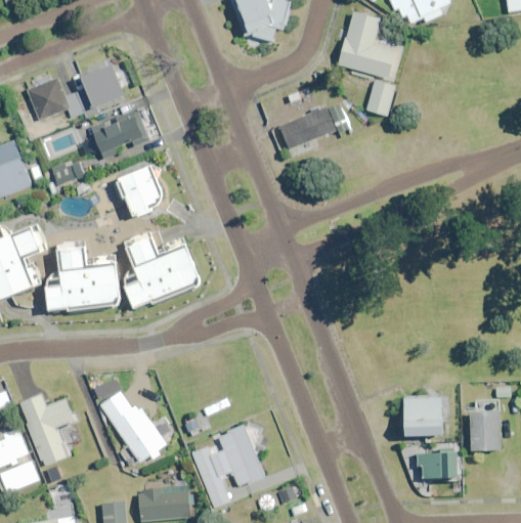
[(233,0),(247,35),(271,41),(275,28),(281,30),(290,0),(233,0)]
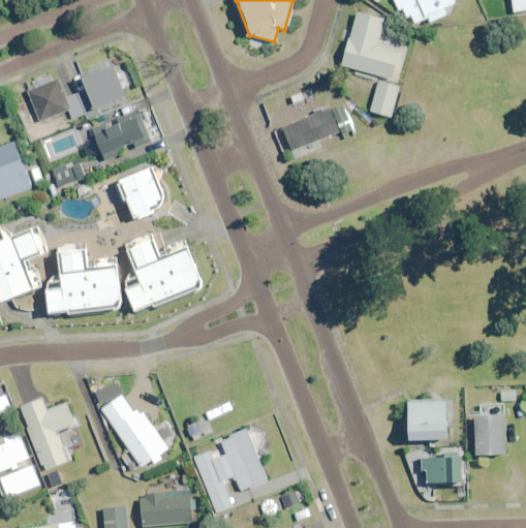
[(394,0),(398,8),(401,6),(405,17),(409,13),(413,24),(427,18),(429,23),(445,16),(442,8),(455,3),(453,0),(394,0)]
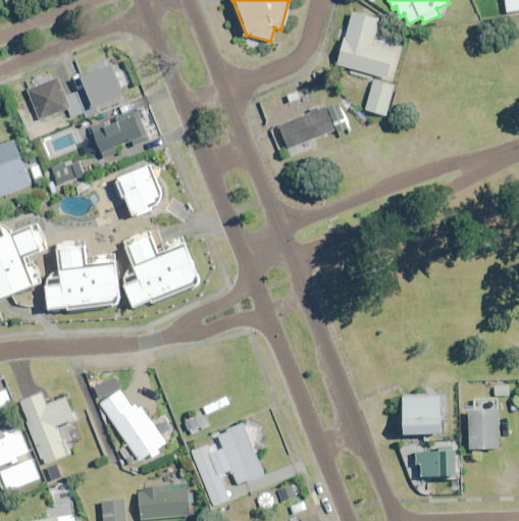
[(378,18),(353,11),(347,32),(338,29),(335,37),(344,40),(336,65),(385,79),(393,52),(371,45),(378,18)]
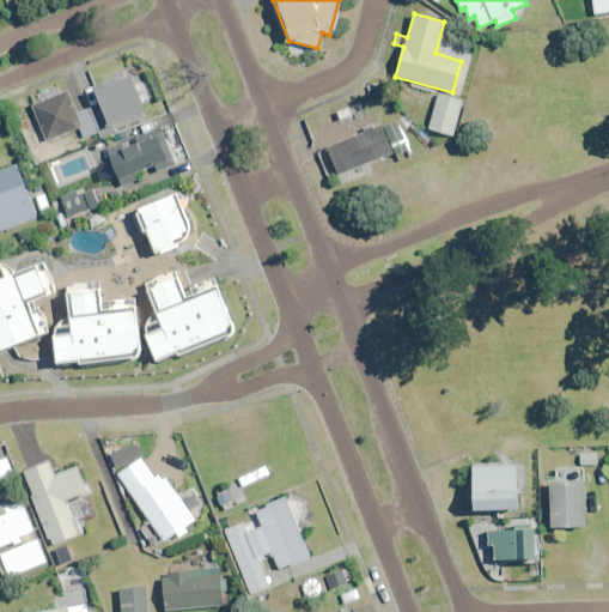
[(145,113),(132,77),(95,91),(109,126),(145,113)]
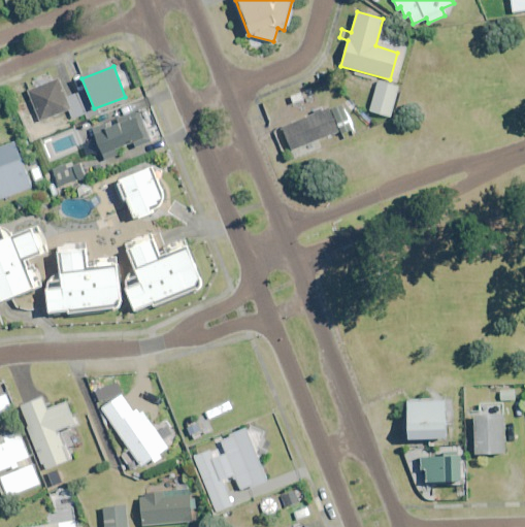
[(29,91),(40,121),(68,110),(71,119),(84,113),(75,92),(64,97),(58,79),(29,91)]
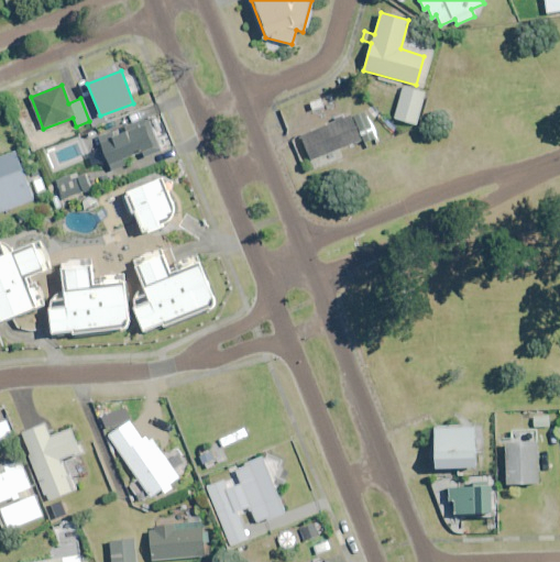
[(424,91),(403,86),(394,119),(415,124),(424,91)]
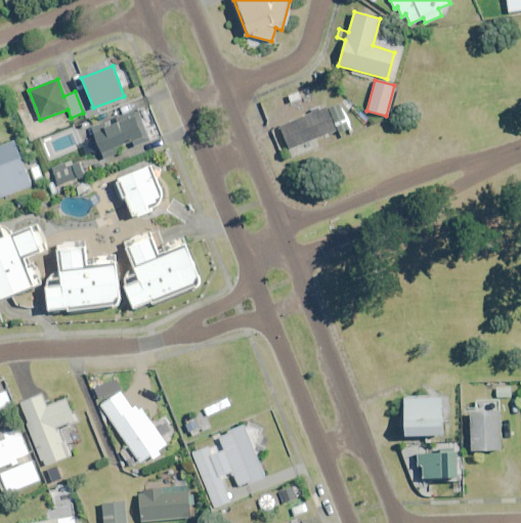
[(133,146),(149,140),(137,107),(134,110),(130,100),(113,106),(119,123),(106,127),(104,123),(91,128),(93,133),(81,137),(88,158),(100,153),(103,159),(115,155),(113,148),(132,141),(133,146)]
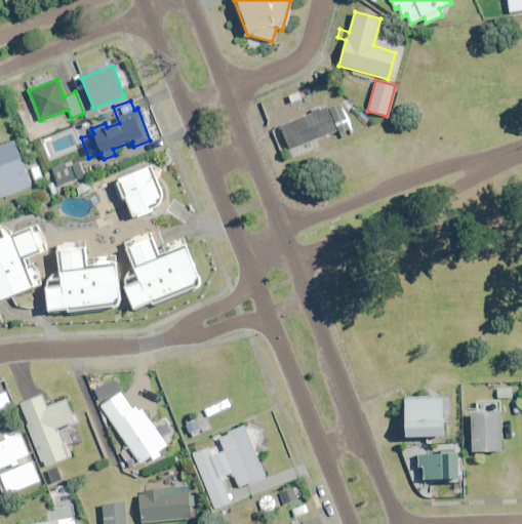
[(349,129),(337,104),(280,127),(289,150),(336,130),(338,133),(349,129)]
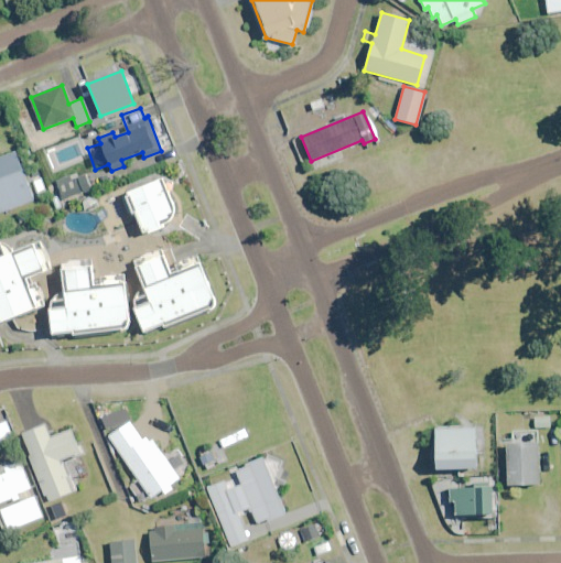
[(0,212),(32,201),(29,191),(41,186),(35,172),(23,176),(14,153),(0,158),(0,212)]
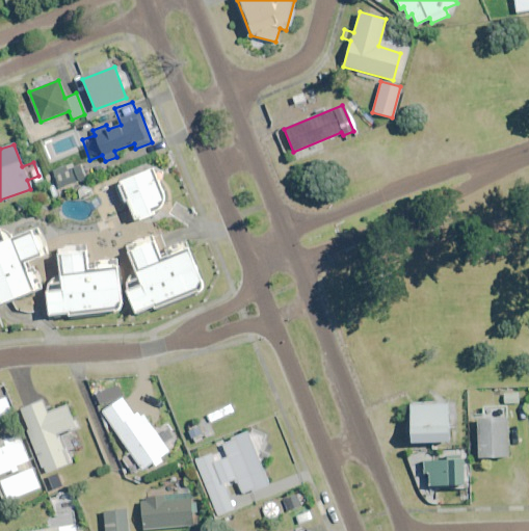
[(87,184),(80,165),(53,176),(56,183),(48,187),(52,197),(87,184)]
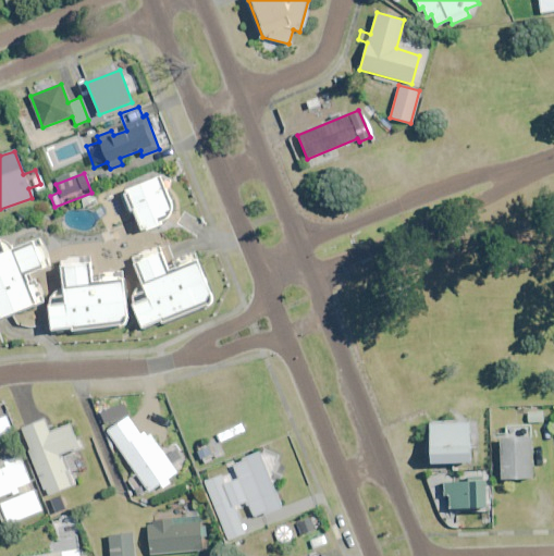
[(172,207),(172,205),(159,175),(124,189),(142,232),(161,224),(160,222),(161,222),(163,221),(164,221),(165,220),(167,219),(168,218),(169,217),(170,215),(171,214),(171,212),(172,211),(172,209),(172,208),(172,207)]
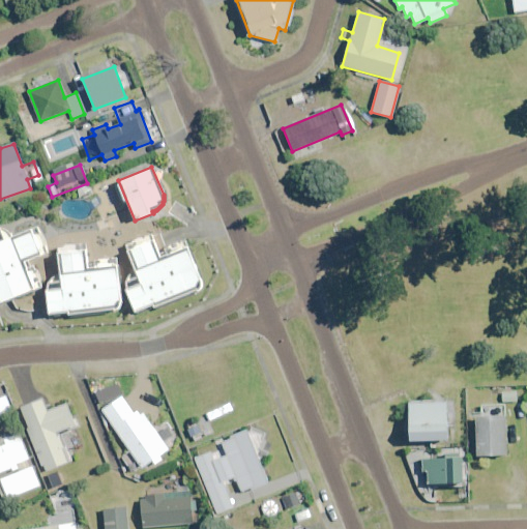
[(11,236),(11,235),(10,233),(9,232),(9,231),(8,229),(6,228),(5,228),(4,227),(3,226),(1,226),(0,226),(0,302),(41,287),(31,259),(48,253),(37,226),(11,236)]
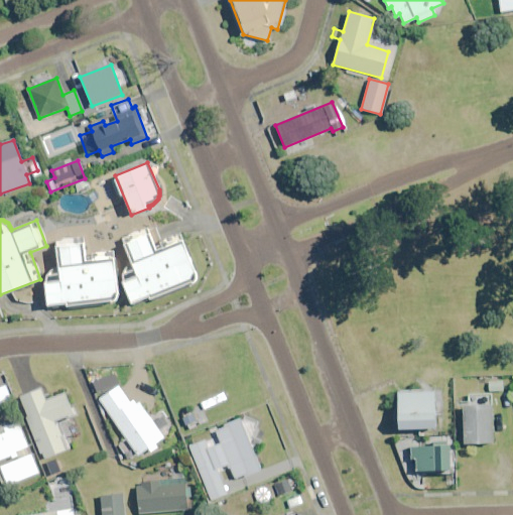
[(121,277),(121,279),(130,303),(147,297),(148,299),(198,280),(180,236),(171,239),(153,246),(147,229),(123,238),(132,260),(130,261),(129,261),(128,263),(127,264),(126,265),(125,266),(124,267),(123,269),(123,270),(122,271),(122,273),(121,274),(121,276),(121,277)]
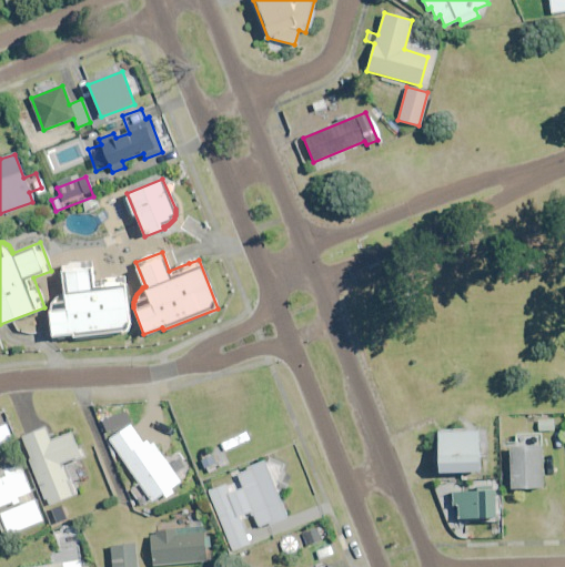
[(49,310),(49,311),(52,336),(71,334),(72,337),(130,331),(123,276),(93,280),(91,261),(61,264),(64,293),(63,293),(62,294),(60,295),(59,295),(58,296),(56,297),(54,299),(53,300),(52,302),(51,303),(51,304),(50,306),(49,307),(49,310)]
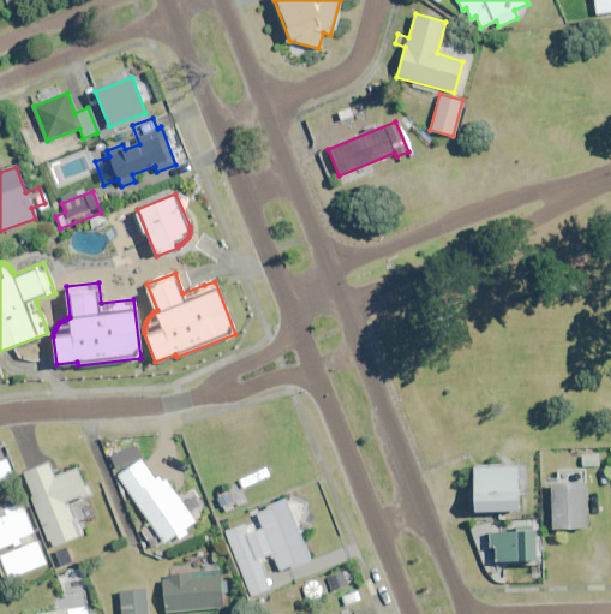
[(598,465),(597,454),(580,455),(580,466),(598,465)]
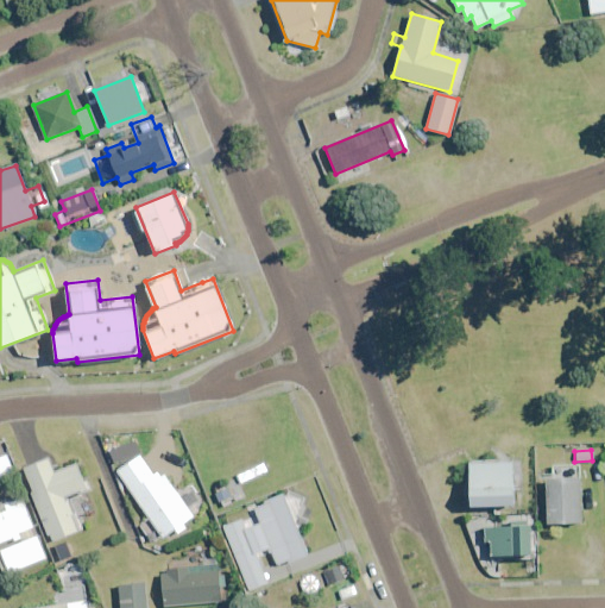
[(0,478),(12,474),(5,453),(0,456),(0,478)]
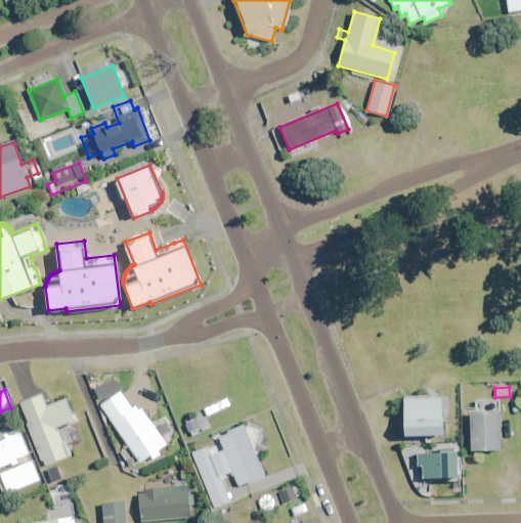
[(132,410),(120,391),(100,404),(139,463),(149,456),(152,460),(159,455),(156,451),(166,445),(139,405),(132,410)]
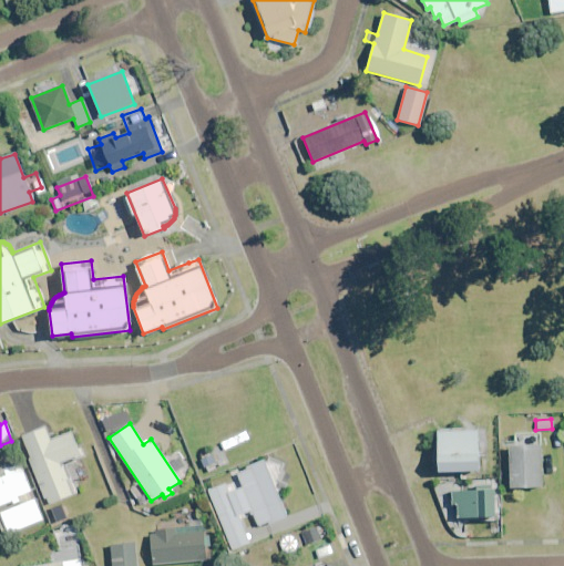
[(60,467),(85,456),(81,446),(77,448),(70,431),(49,440),(43,426),(19,436),(48,504),(71,494),(60,467)]
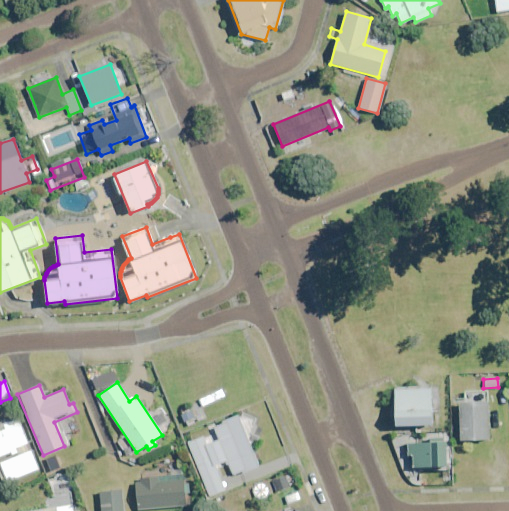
[(387,421),(387,432),(399,432),(399,426),(432,425),(431,388),(394,389),(395,420),(387,421)]
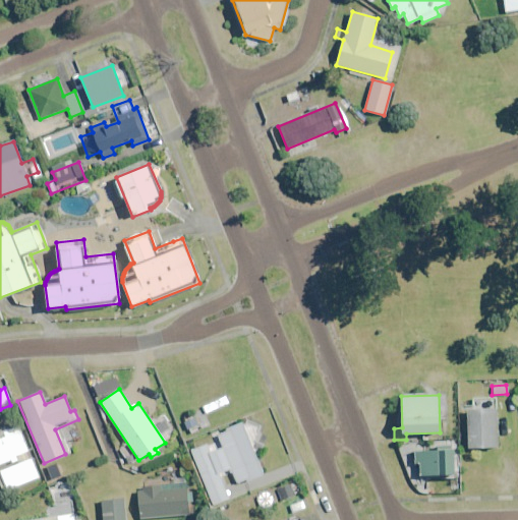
[(227,403),(224,396),(200,407),(205,414),(227,403)]
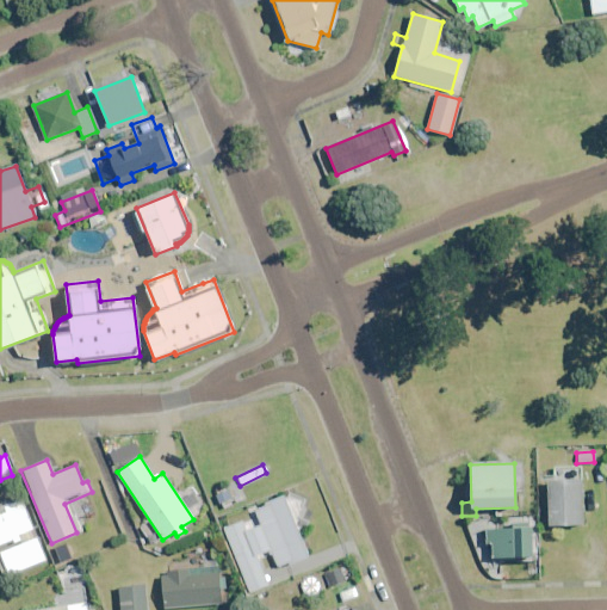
[(582,468),(555,468),(556,480),(550,480),(550,525),(582,524),(582,468)]
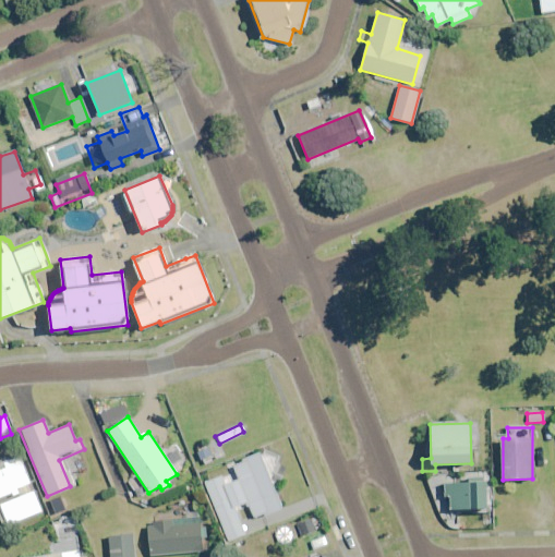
[(281,508),(261,456),(232,468),(253,520),(281,508)]
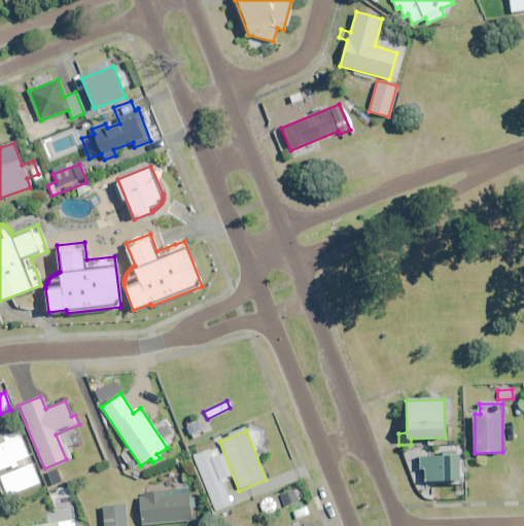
[(27,457),(20,435),(0,442),(0,468),(15,464),(14,461),(27,457)]
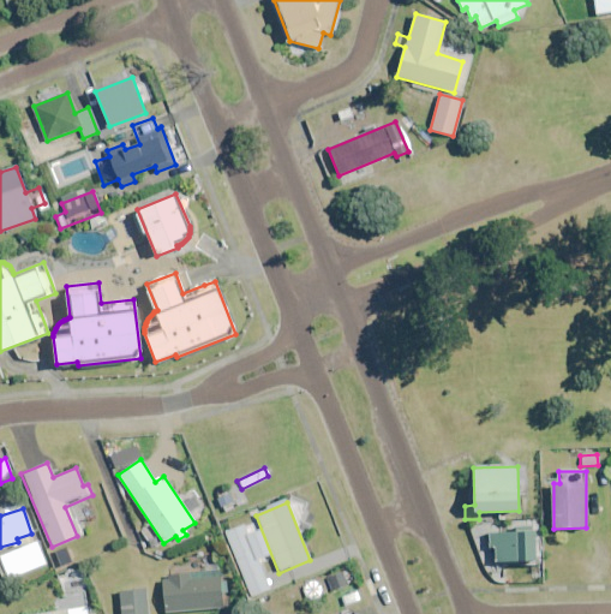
[(538,560),(535,529),(486,531),(487,546),(493,546),(495,562),(538,560)]
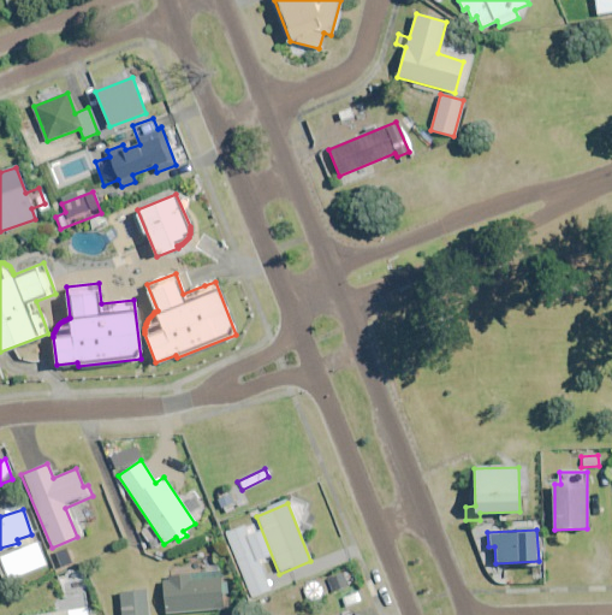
[(259,559),(248,532),(229,539),(239,566),(259,559)]
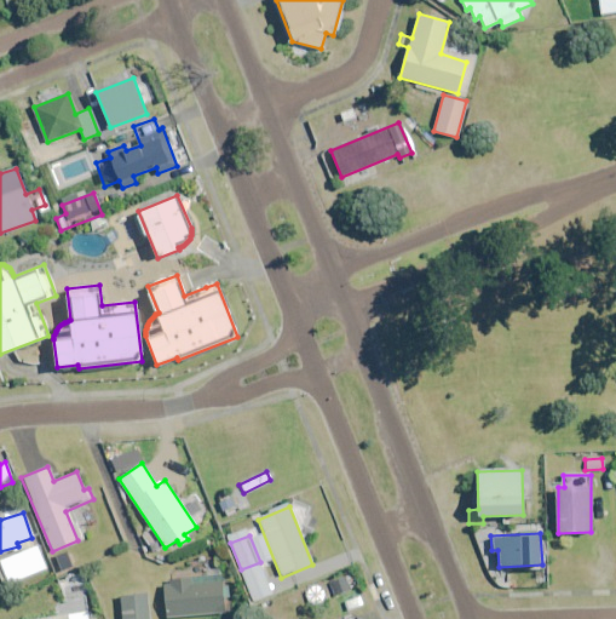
[(45,569),(36,545),(0,560),(0,567),(6,584),(45,569)]
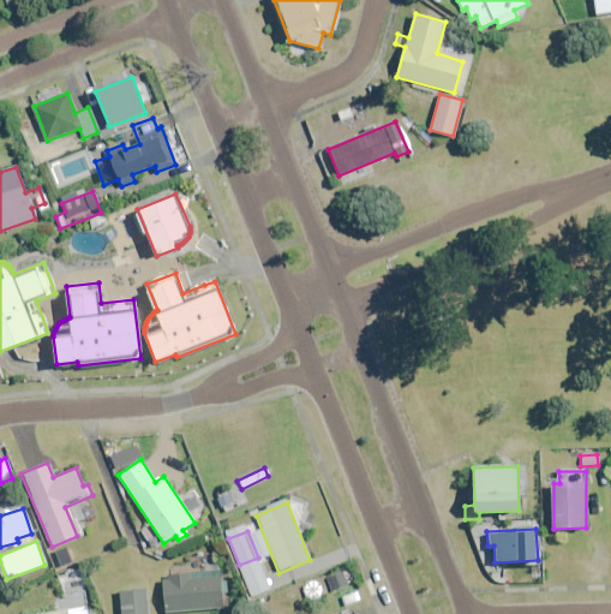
[(222,608),(219,568),(187,571),(189,573),(163,576),(166,613),(222,608)]
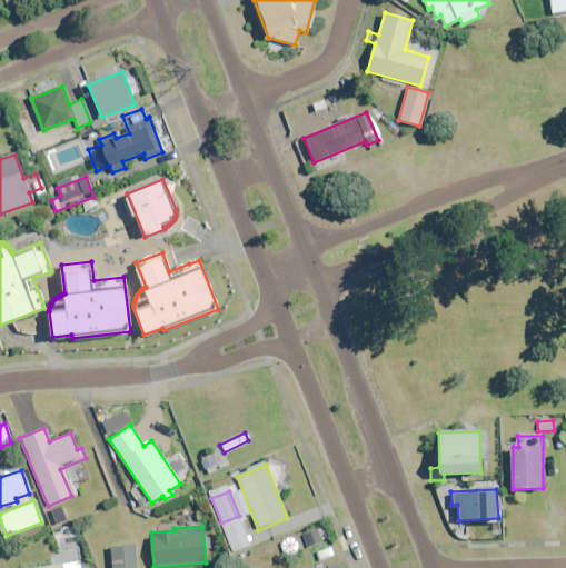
[(321,540),(316,528),(300,535),(306,547),(321,540)]
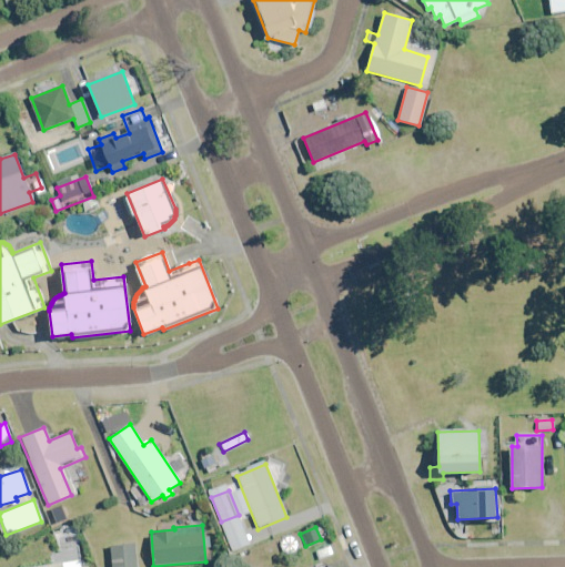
[(135,566),(134,544),(109,546),(110,566),(135,566)]
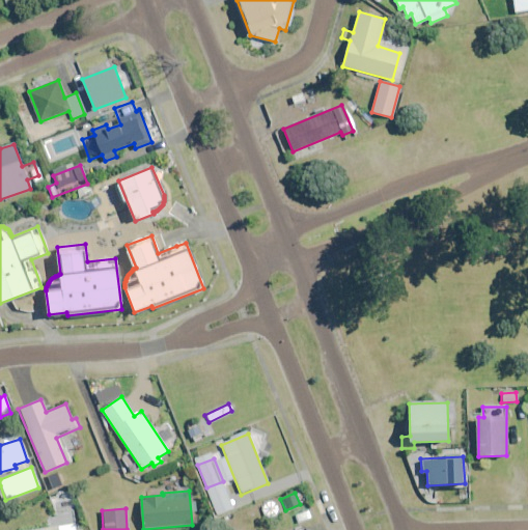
[(75,529),(72,510),(49,514),(52,527),(32,529),(75,529)]
